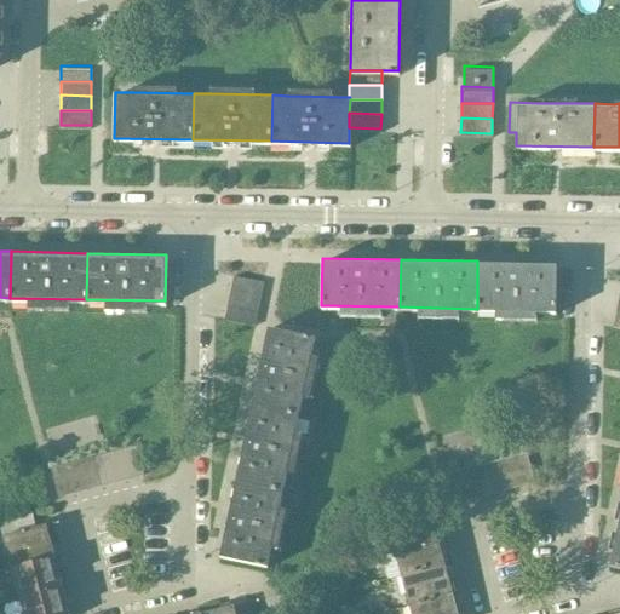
[(556,263),(477,260),(477,309),(555,310),(556,263)]
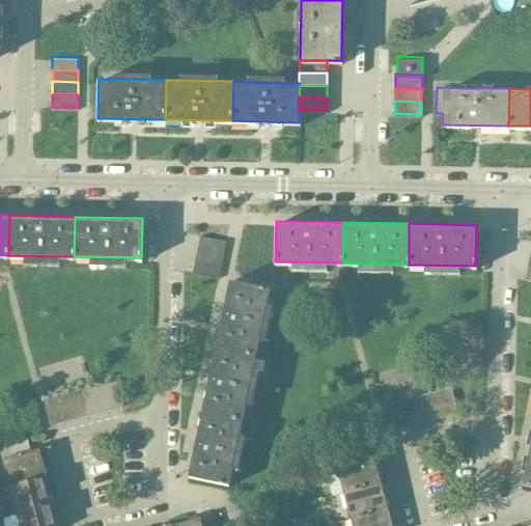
[(225,239),(200,233),(197,246),(223,251),(225,239)]
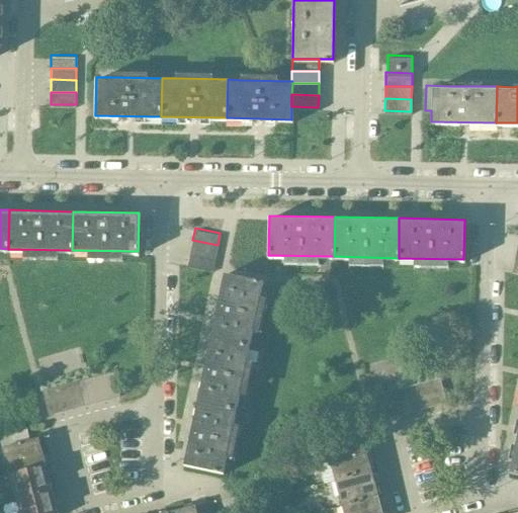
[(218,245),(192,240),(190,252),(214,257),(218,245)]
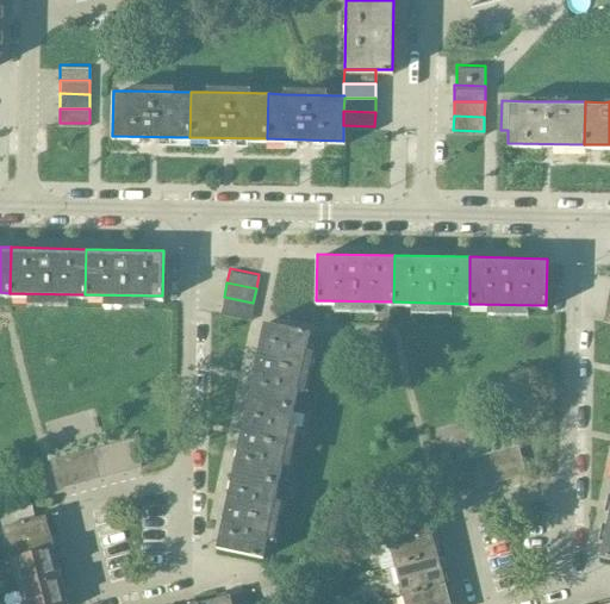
[(253,303),(224,297),(221,311),(250,317),(253,303)]
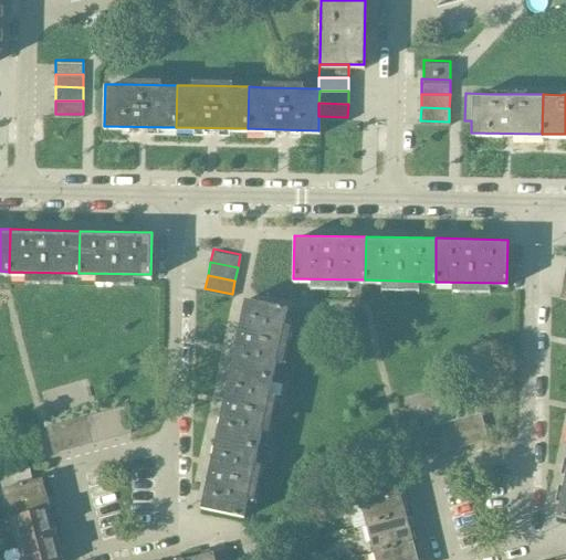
[(244,296),(230,366),(273,374),(287,305),(244,296)]
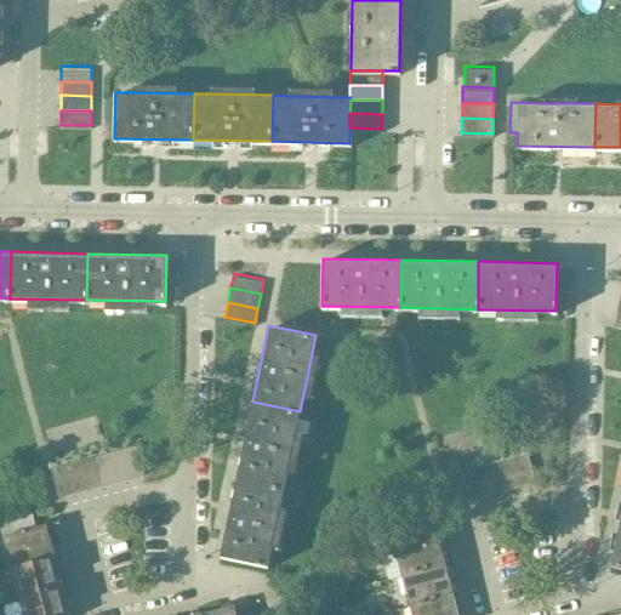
[(252,402),(237,478),(284,487),(300,411),(252,402)]
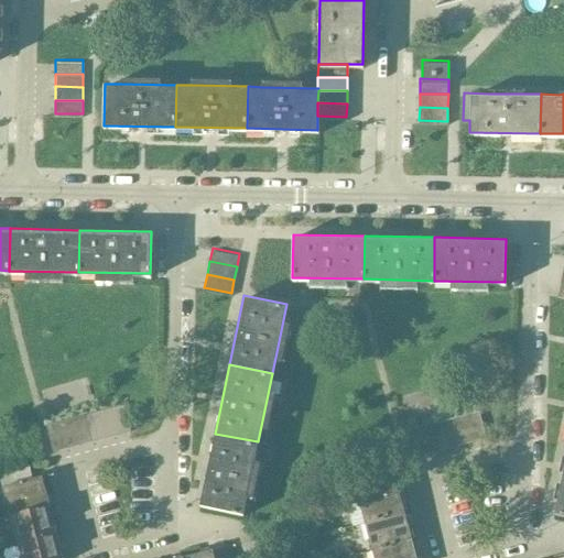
[(123,401),(110,404),(117,430),(130,427),(123,401)]
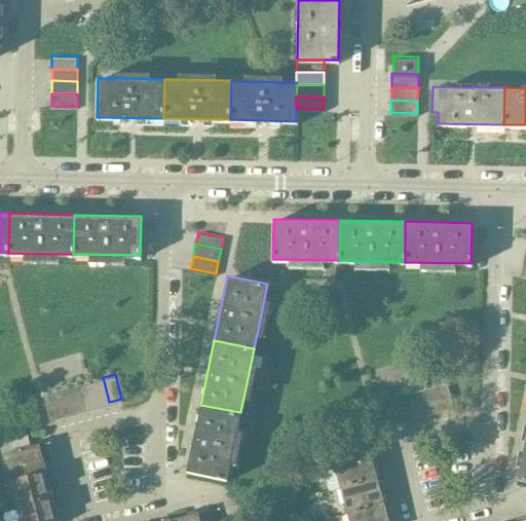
[(103,377),(91,380),(98,405),(109,402),(103,377)]
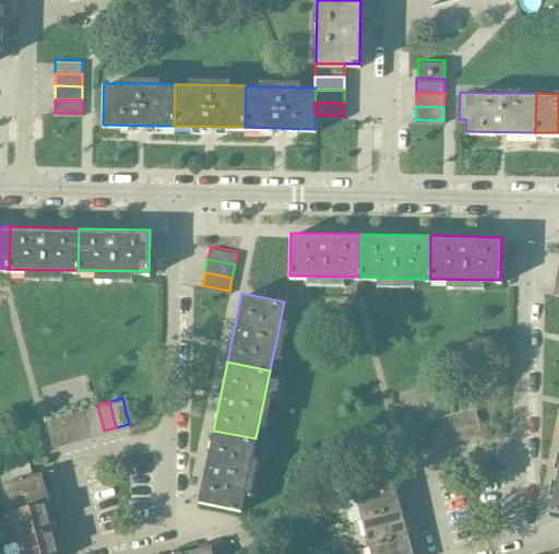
[(97,404),(83,408),(91,434),(104,431),(97,404)]
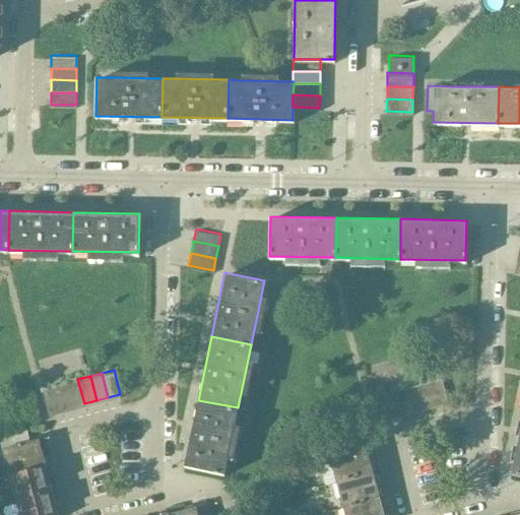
[(77,379),(66,382),(72,406),(84,403),(77,379)]
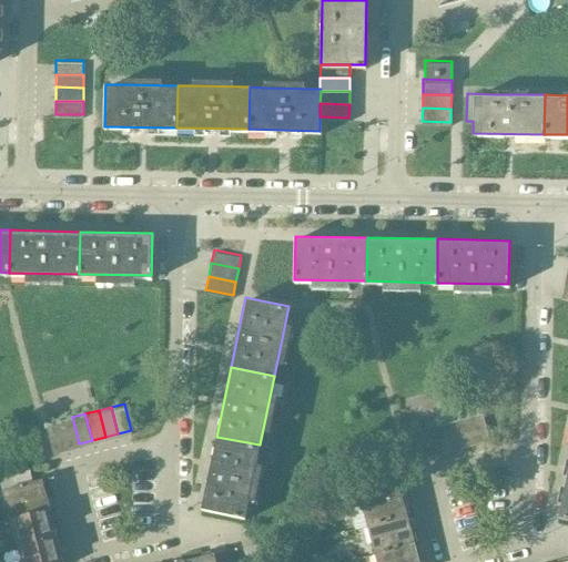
[(72,417),(60,420),(67,448),(79,443),(72,417)]
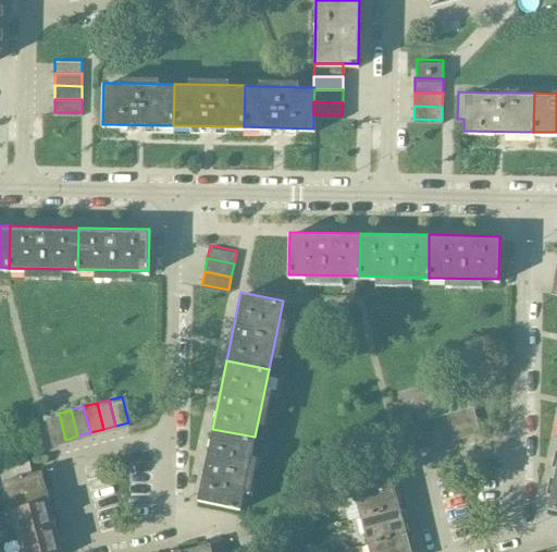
[(59,413),(46,417),(52,443),(65,440),(59,413)]
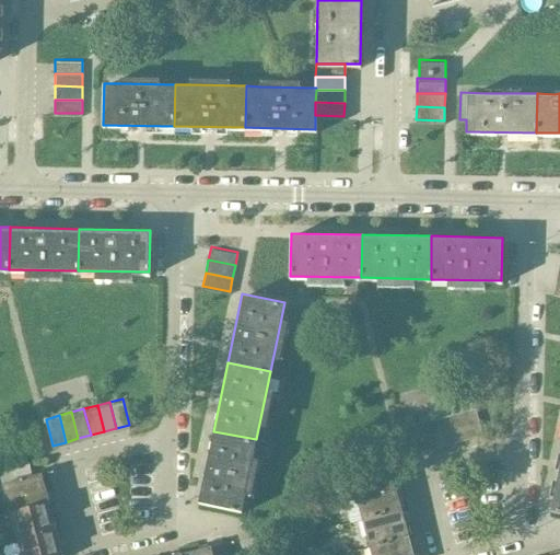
[(213,431),(199,500),(241,509),(256,439),(213,431)]
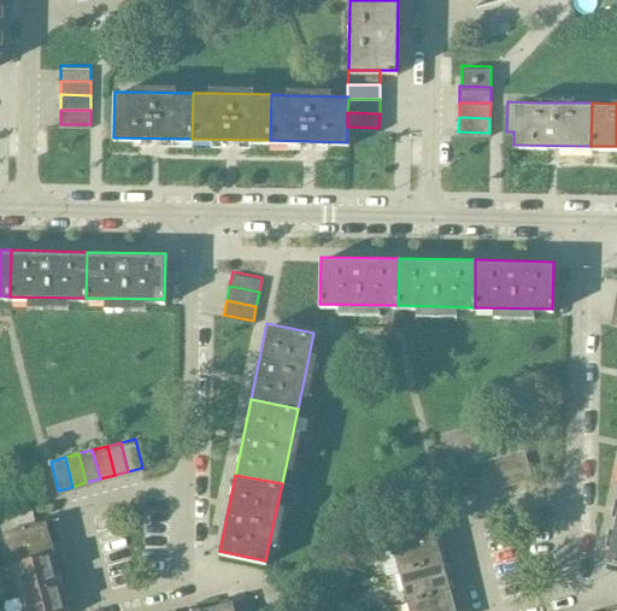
[(53,548),(46,518),(36,521),(33,506),(0,515),(0,520),(11,560),(53,548)]
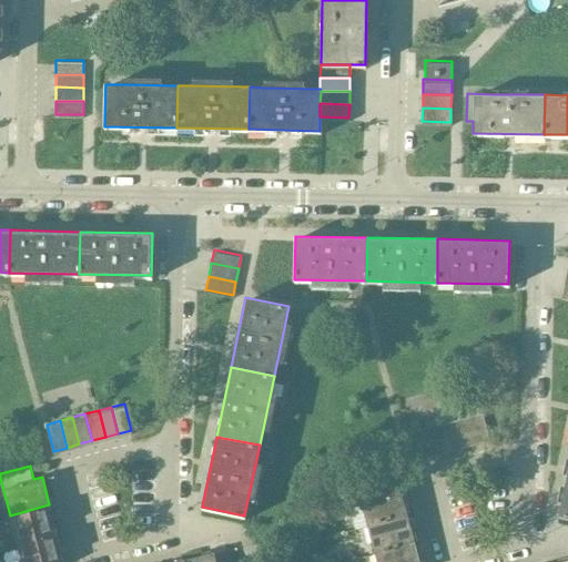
[(336,487),(338,496),(361,490),(358,481),(336,487)]
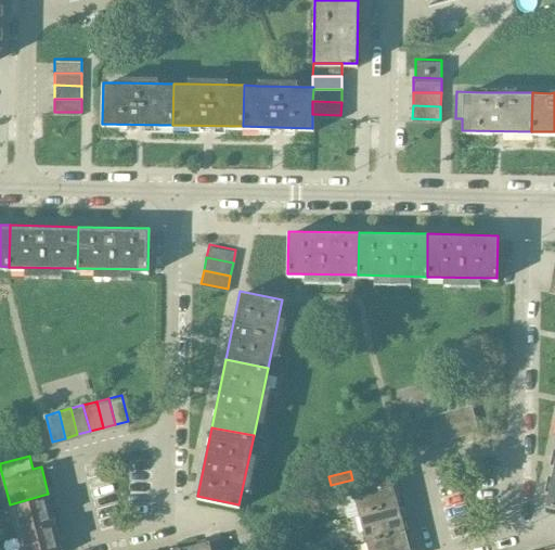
[(390,473),(351,484),(359,511),(397,500),(390,473)]
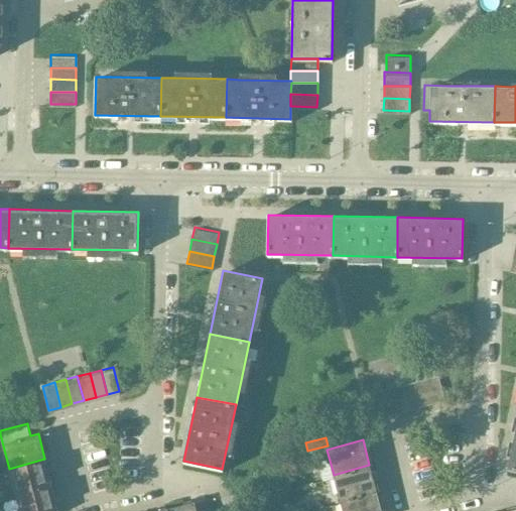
[(44,459),(9,469),(16,495),(51,485),(44,459)]
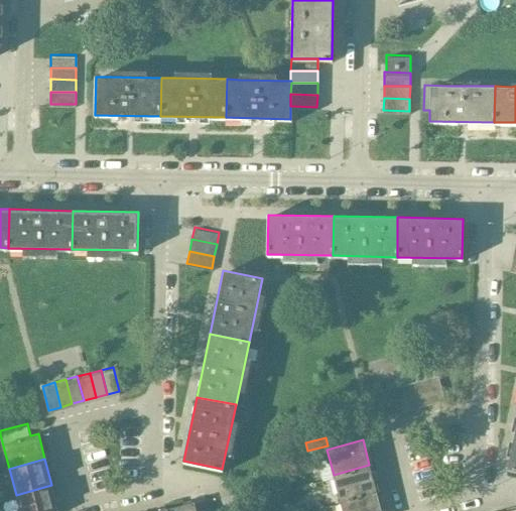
[(369,465),(334,475),(341,501),(376,492),(369,465)]
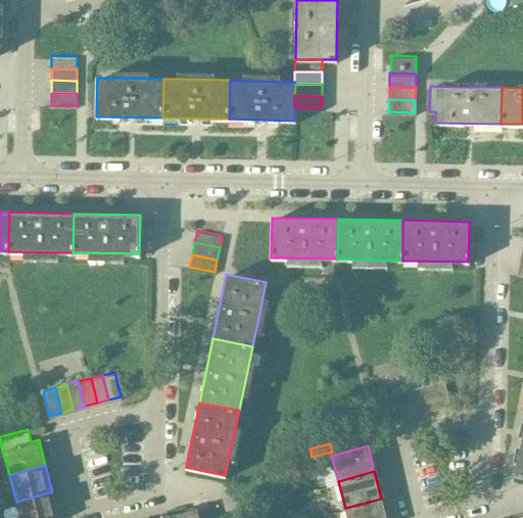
[(59,517),(57,508),(52,491),(16,502),(20,517),(14,517),(59,517)]
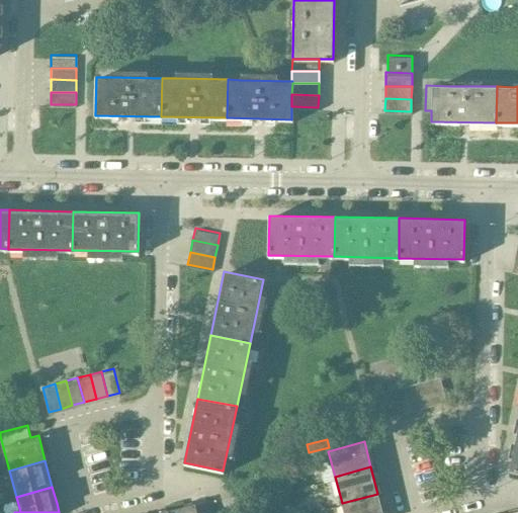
[(382,512),(377,494),(342,503),(344,512),(382,512)]
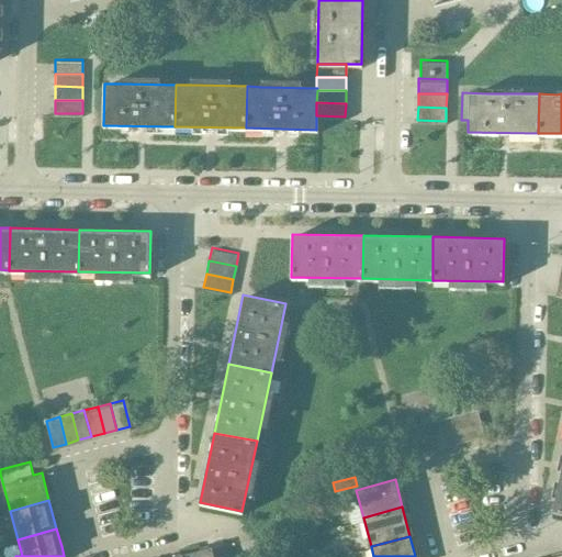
[(334,544),(322,546),(324,556),(328,556),(337,555),(334,544)]
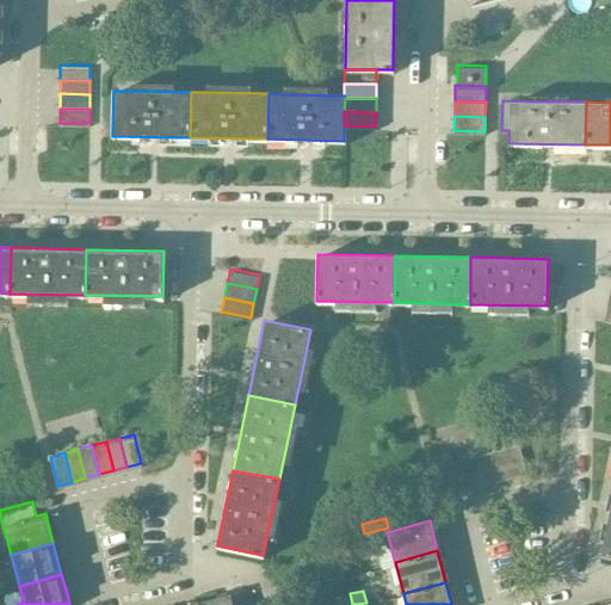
[(232,604),(229,593),(198,600),(199,604),(232,604)]
